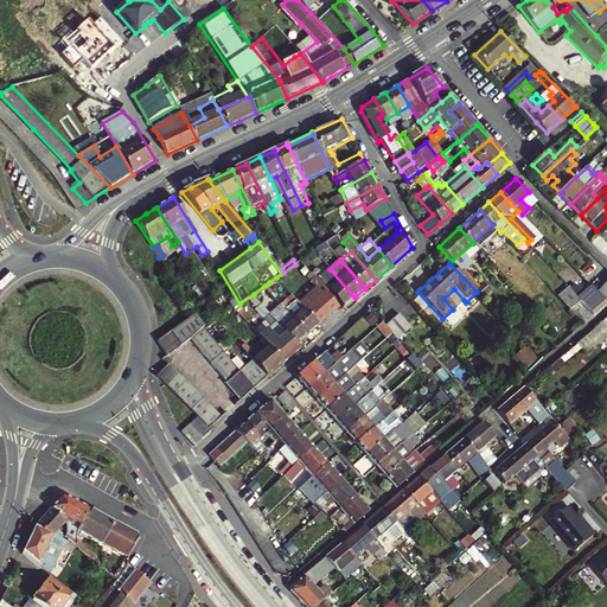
[(355,298),(330,269),(319,279),(344,307),(355,298)]
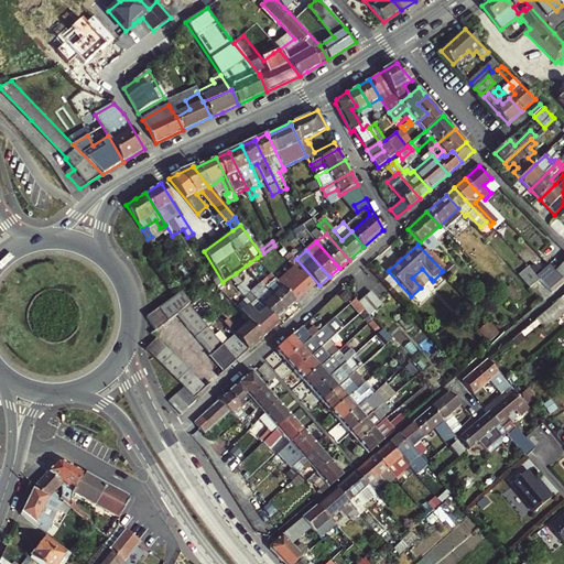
[(305,270),(290,252),(285,257),(297,270),(290,277),(293,280),(283,289),(295,302),(315,284),(303,271),(305,270)]
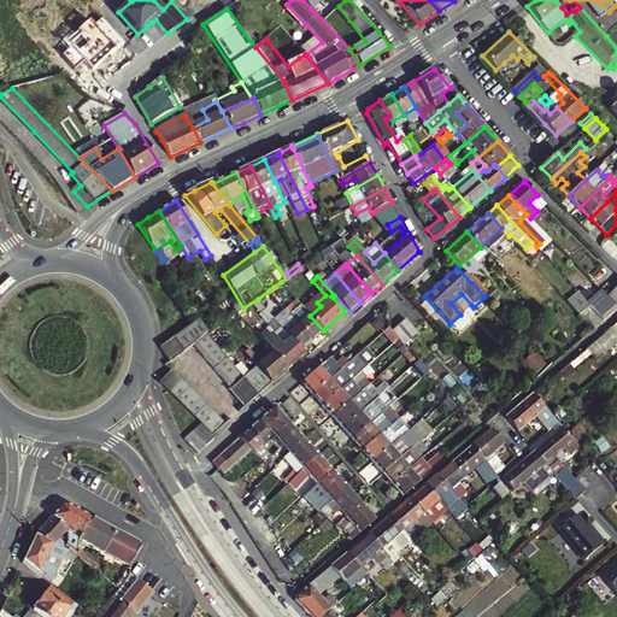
[(616,309),(616,306),(601,289),(588,303),(589,304),(605,319),(616,309)]
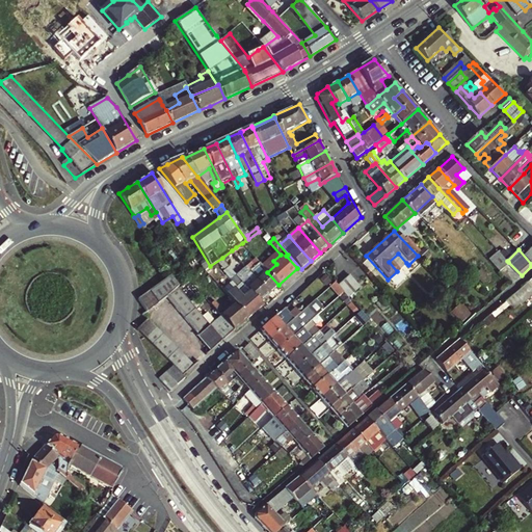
[(508,262),(507,261),(498,250),(488,259),(499,270),(508,262)]
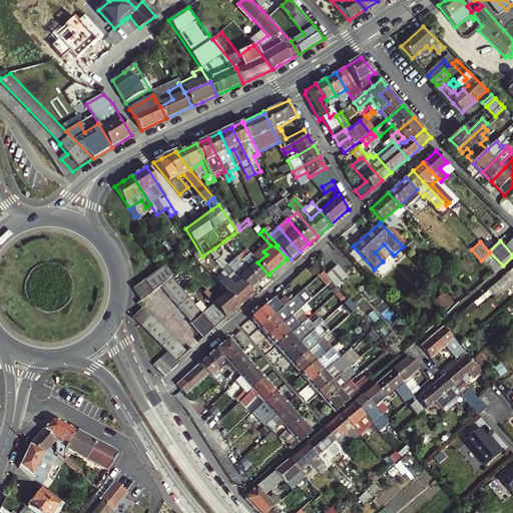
[(383,262),(392,253),(384,244),(375,252),(383,262)]
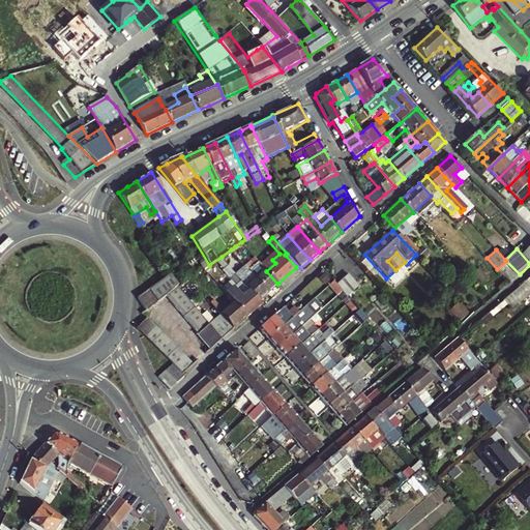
[(277,284),(266,271),(254,258),(244,266),(268,292),(277,284)]
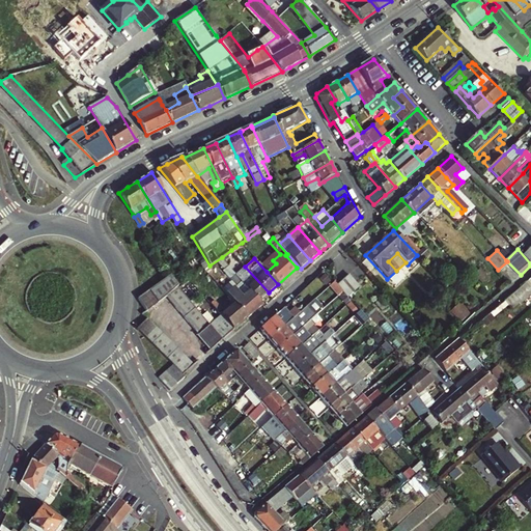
[(269,292),(245,267),(241,270),(233,261),(229,266),(259,301),(269,292)]
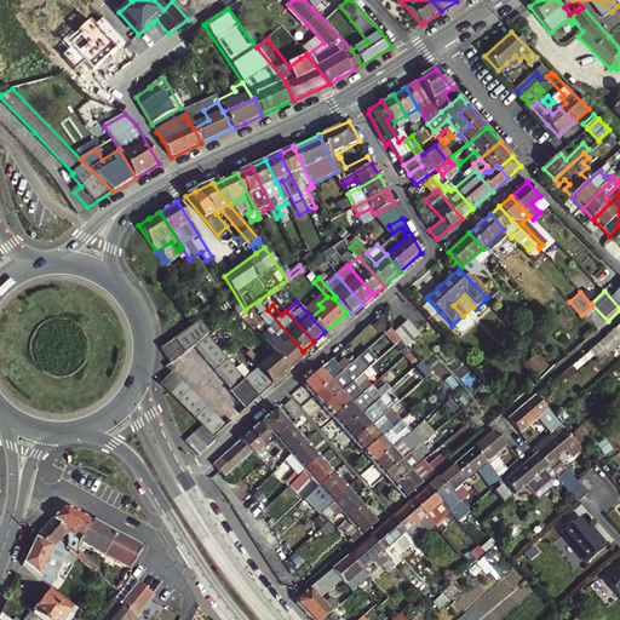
[(280,338),(269,346),(274,352),(290,371),(306,355),(303,351),(268,310),(260,316),(280,338)]
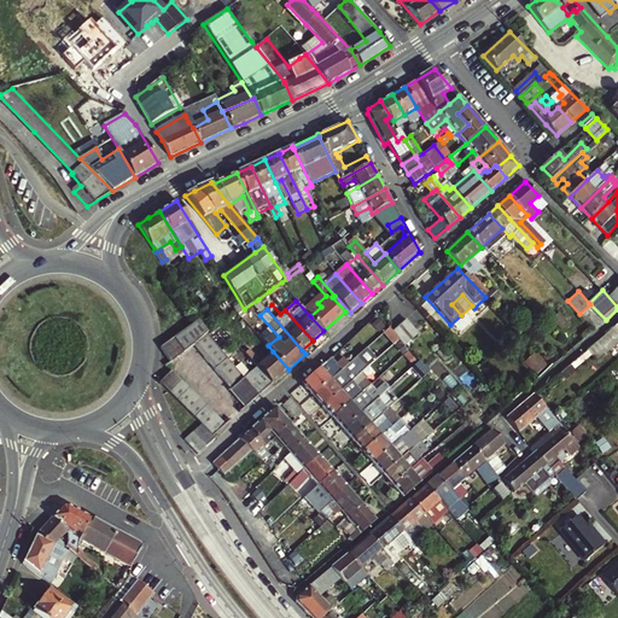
[(560,313),(553,319),(563,330),(570,324),(560,313)]
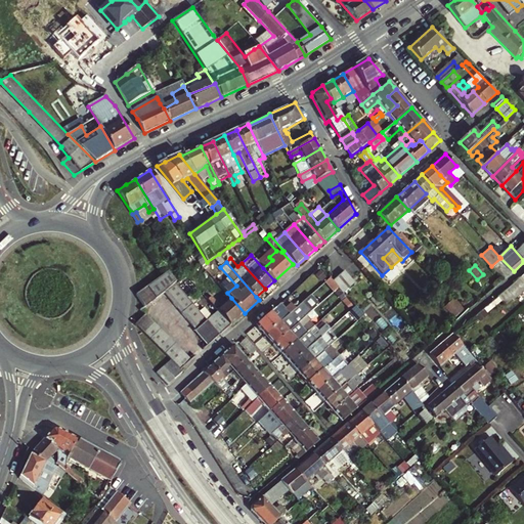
[(168,271),(137,294),(138,295),(145,306),(163,293),(197,330),(207,320),(184,294),(176,285),(168,271)]
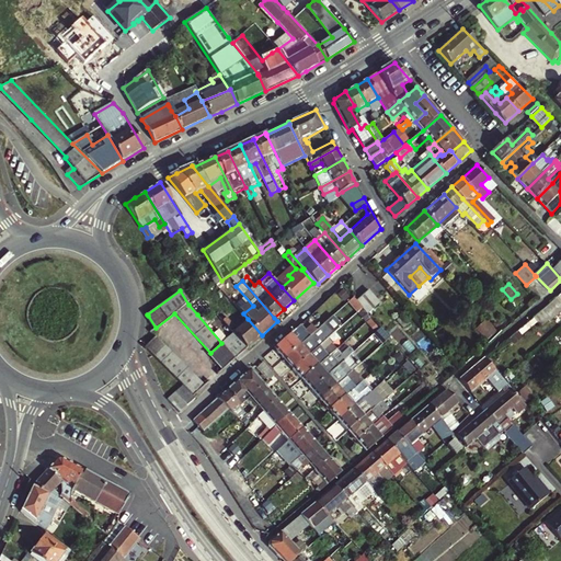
[(368,290),(355,301),(361,308),(366,313),(378,302),(368,290)]
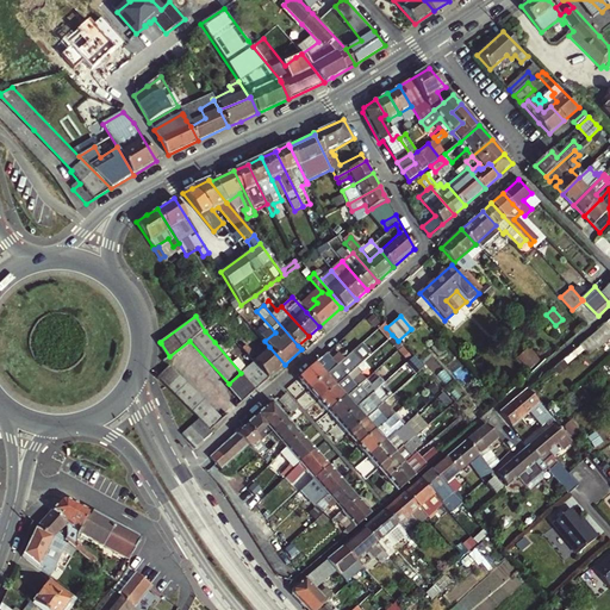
[(609,319),(579,346),(587,355),(609,335),(609,319)]
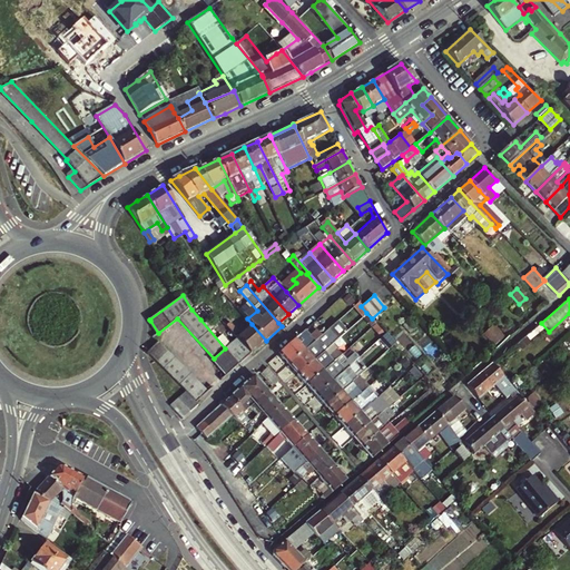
[(231,322),(226,325),(234,335),(238,331),(231,322)]
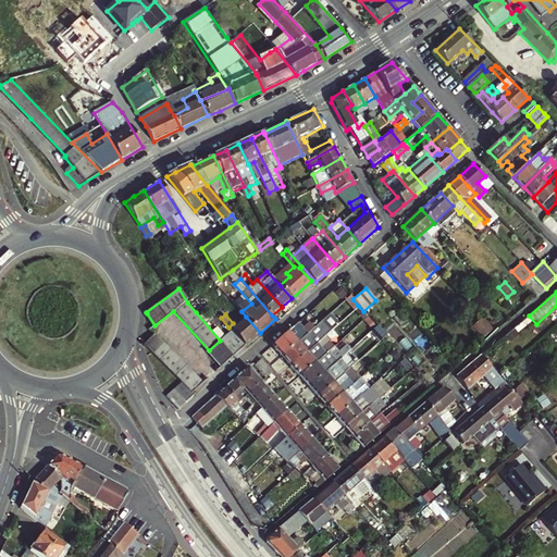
[(239,339),(245,346),(260,333),(246,317),(231,330),(232,331),(239,339)]
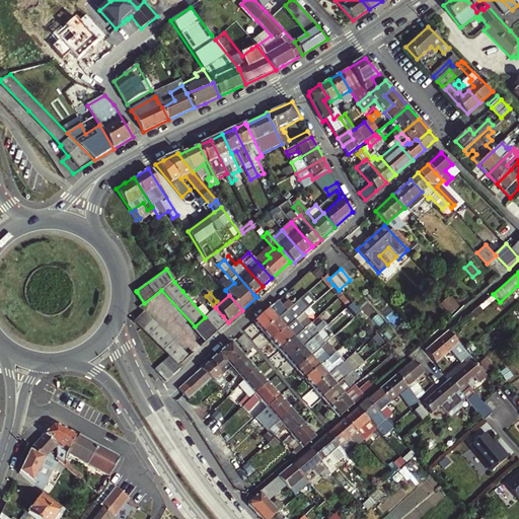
[(293,304),(262,331),(271,342),(295,319),(308,308),(300,298),(293,304)]
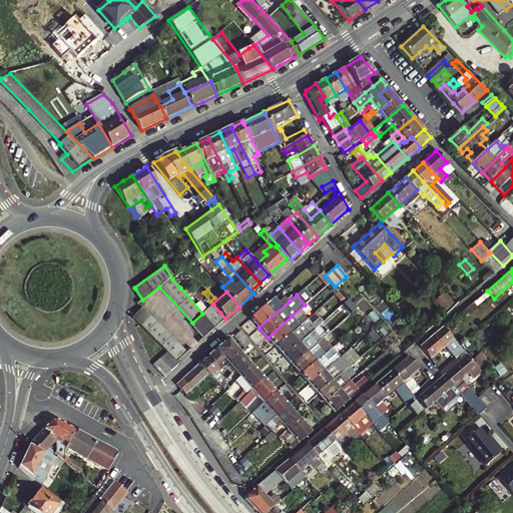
[(250,319),(259,328),(290,301),(286,296),(279,302),(275,298),(250,319)]
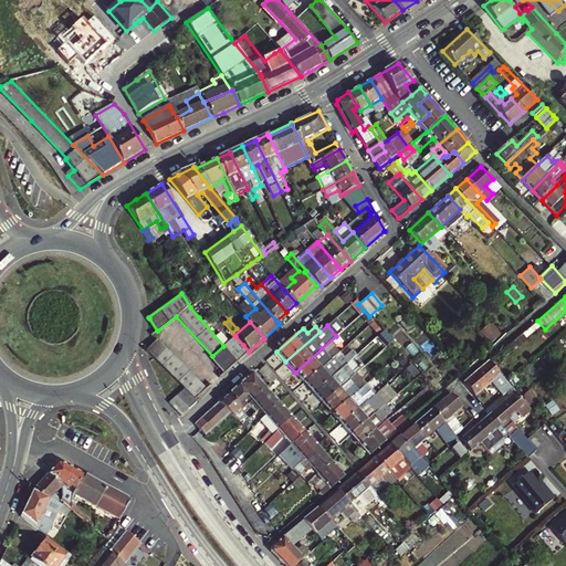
[(494,327),(483,337),(492,347),(503,337),(494,327)]
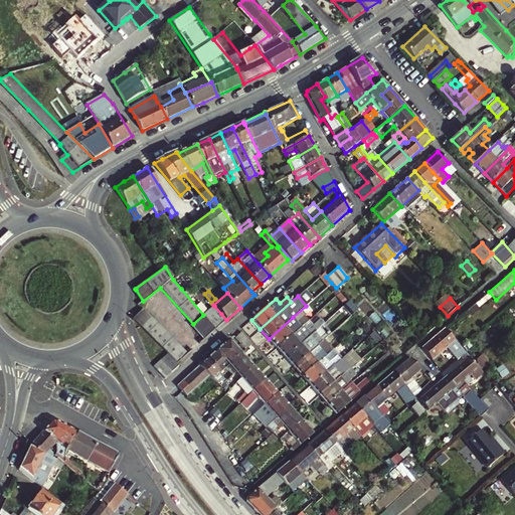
[(168,353),(178,364),(188,354),(139,304),(138,305),(127,313),(130,316),(134,320),(148,334),(163,349),(168,353)]
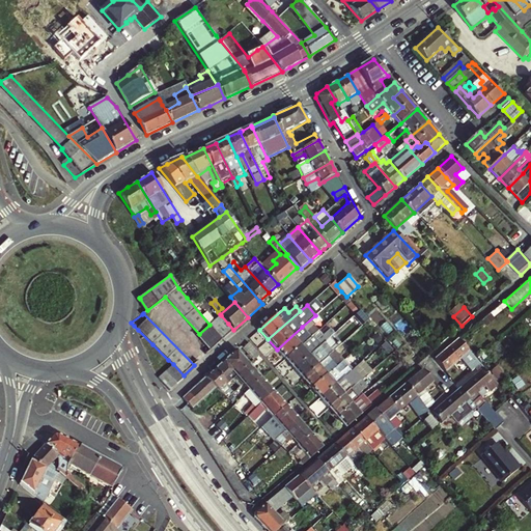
[(221,315),(210,325),(217,333),(223,339),(233,330),(228,324),(221,315)]
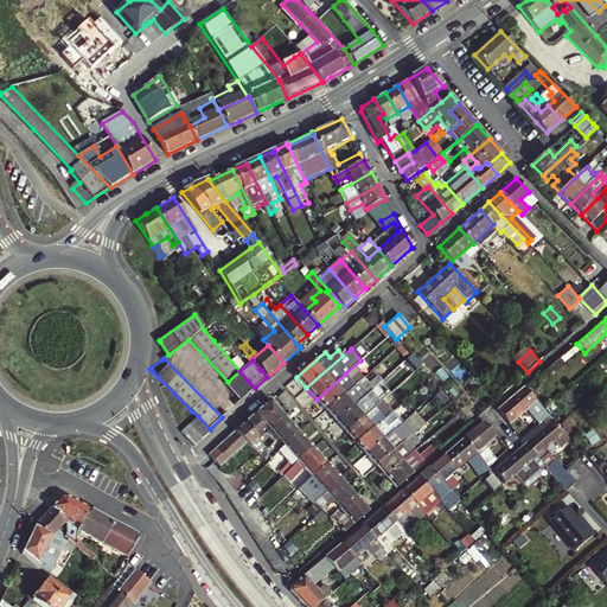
[(228,382),(227,383),(241,400),(255,388),(248,381),(240,371),(228,382)]
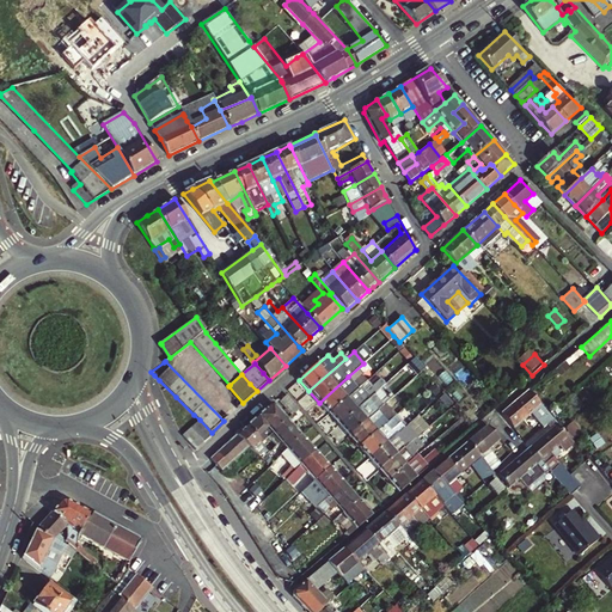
[(353,383),(348,377),(319,403),(329,414),(354,391),(357,389),(366,380),(361,374),(353,383)]
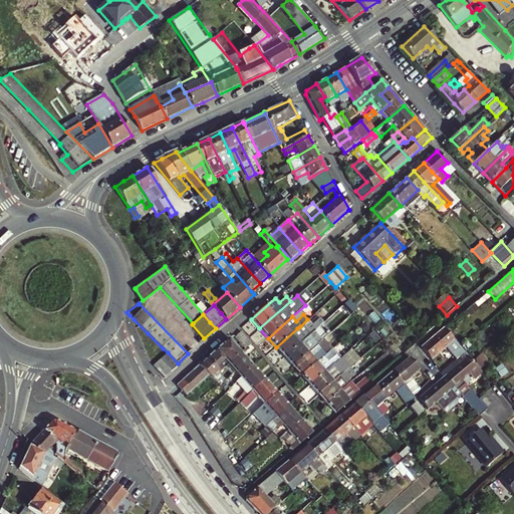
[(276,347),(284,356),(308,335),(321,323),(317,319),(304,330),(300,326),(297,328),(276,347)]
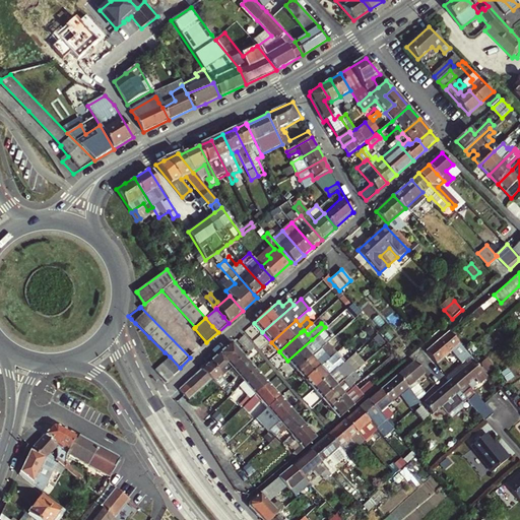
[(443,359),(449,353),(451,356),(454,354),(458,360),(455,362),(449,367),(443,372),(447,377),(454,370),(466,360),(470,356),(449,332),(440,340),(426,351),(441,370),(447,364),(443,359)]
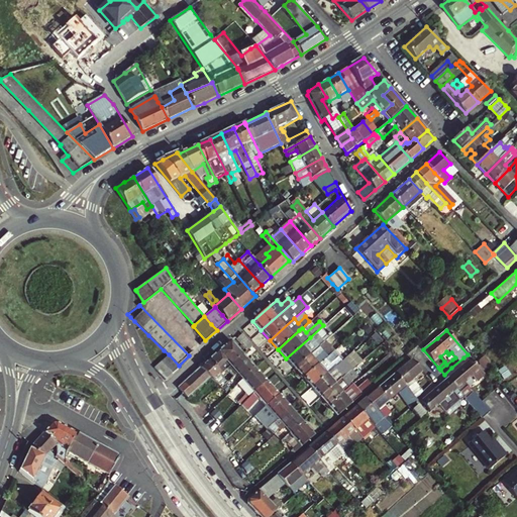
[(252,345),(242,334),(236,339),(246,350),(252,345)]
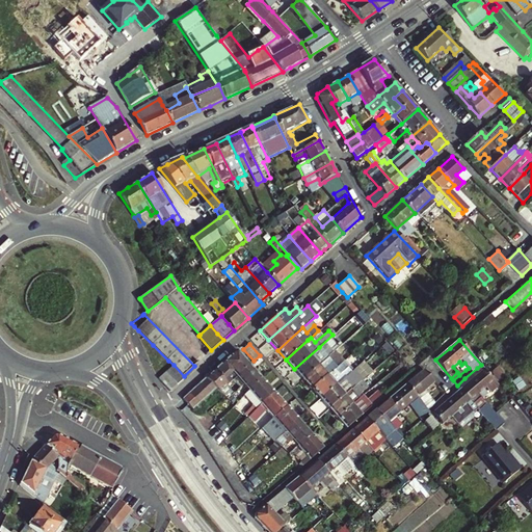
[(294,369),(303,379),(328,356),(335,351),(330,347),(324,352),(319,347),(294,369)]
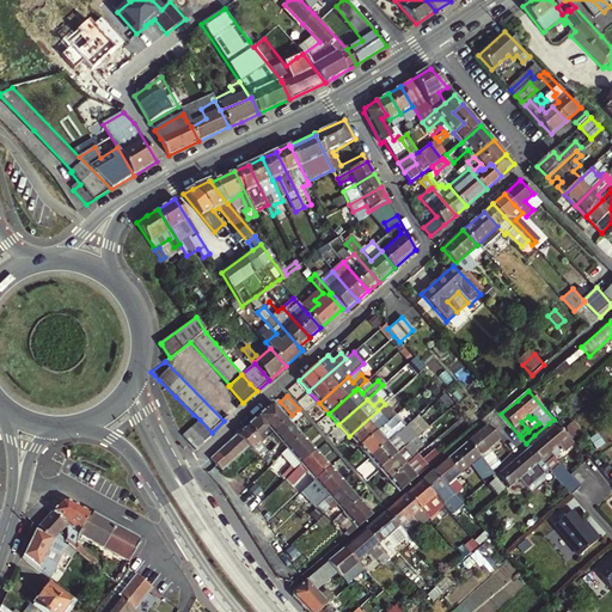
[(258,416),(248,426),(262,441),(268,436),(273,433),(287,420),(273,403),(258,416)]
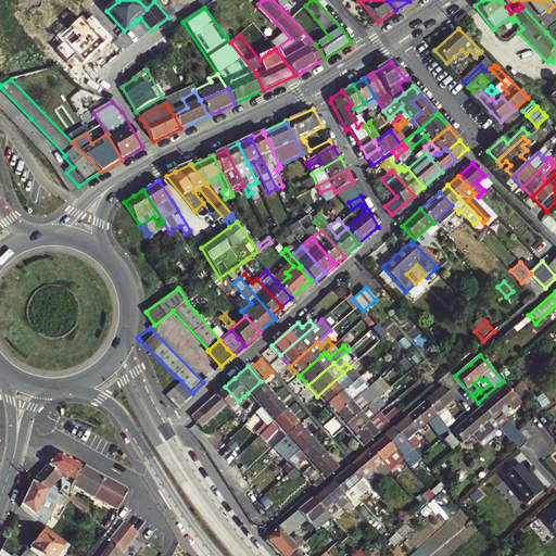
[(343,373),(317,396),(326,406),(350,386),(357,378),(359,377),(354,371),(348,378),(343,373)]
